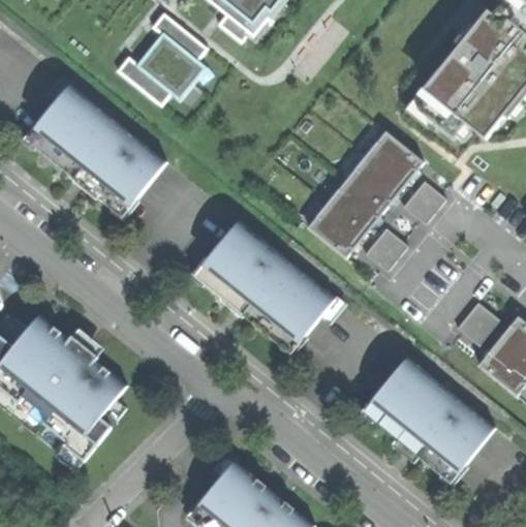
[(211,0),(226,11),(217,23),(241,41),(258,20),(265,25),(284,0),(211,0)]
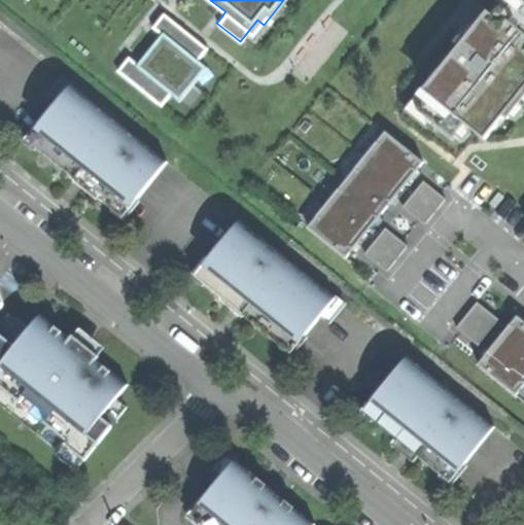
[(427,93),(415,108),(450,137),(462,121),(483,138),(523,86),(523,0),(494,0),(486,10),(486,9),(422,89),(427,93)]
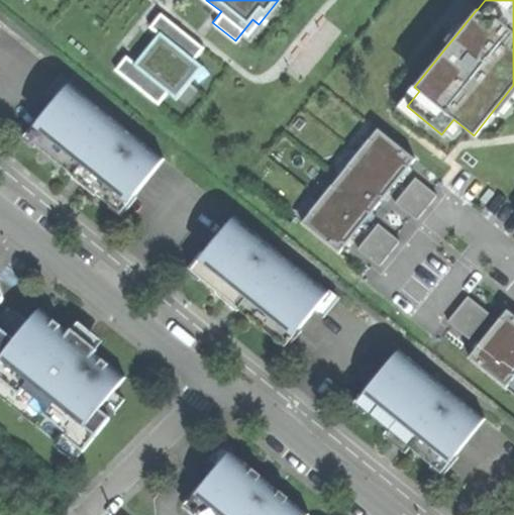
[(201,46),(159,12),(147,25),(158,33),(133,63),(124,55),(113,69),(156,103),(166,90),(174,96),(199,66),(191,60),(201,46)]
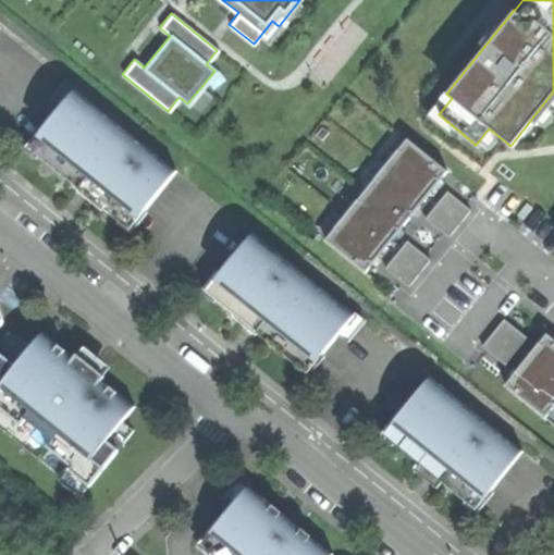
[(124,128),(73,88),(40,127),(50,135),(35,153),(53,169),(76,187),(79,183),(102,202),(100,206),(118,220),(132,201),(142,209),(174,169),(144,145),(142,146),(122,131),(124,128)]
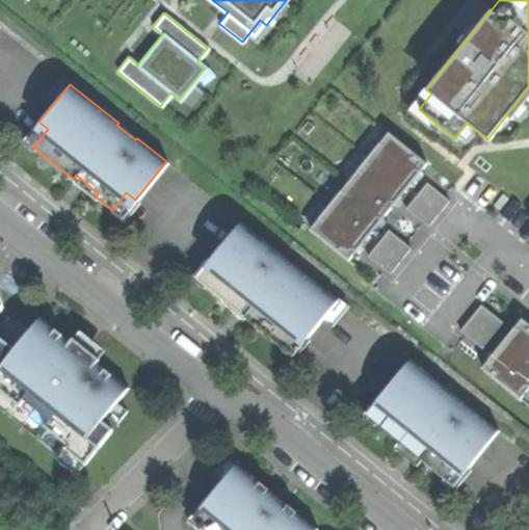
[(309,228),(347,258),(425,162),(387,131),(309,228)]
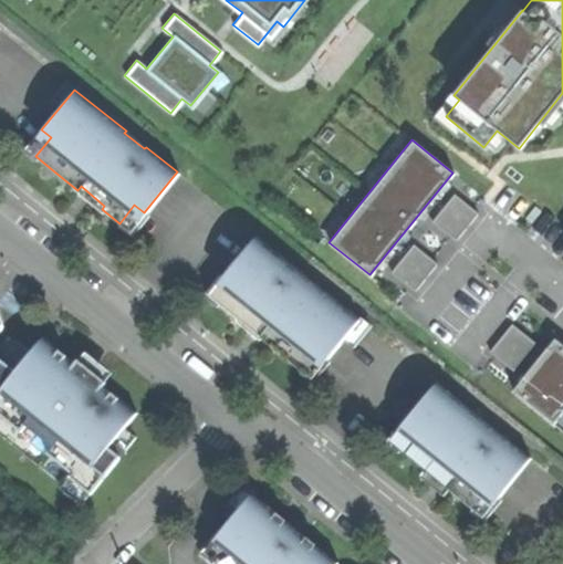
[(430,221),(454,240),(476,211),(452,192),(430,221)]
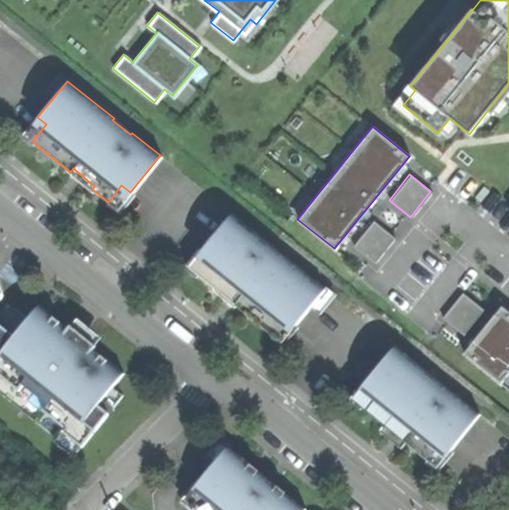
[(258,235),(230,212),(200,249),(210,256),(196,273),(212,286),(215,283),(236,300),(233,304),(248,315),(271,334),(285,317),(294,324),(323,288),(276,250),(275,251),(257,237),(258,235)]
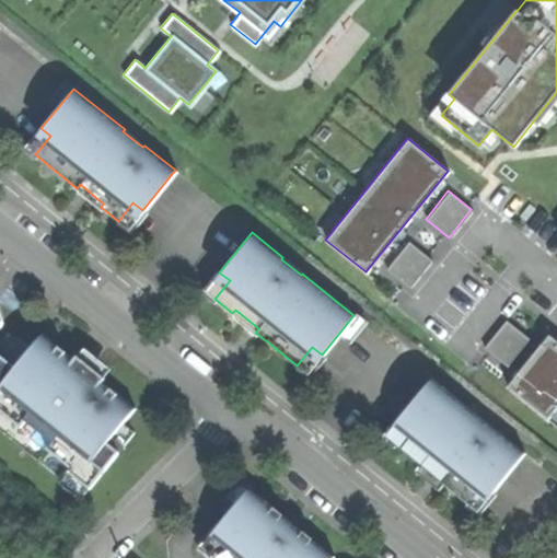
[(407,241),(385,268),(409,287),(430,259),(407,241)]
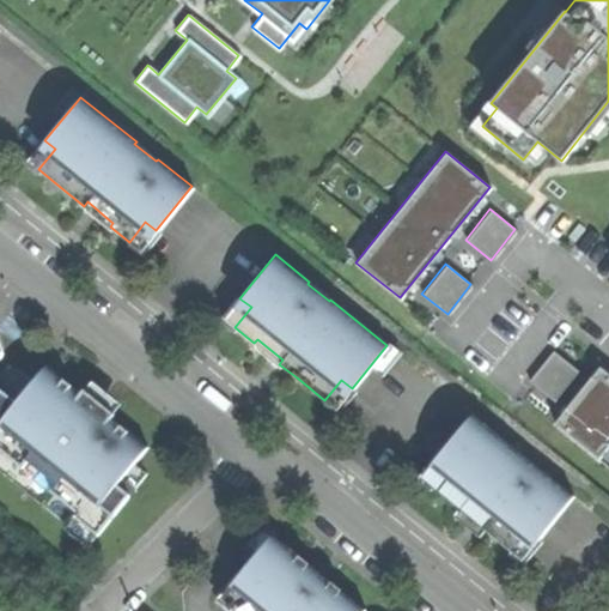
[(552,350),(528,380),(553,400),(577,370),(552,350)]
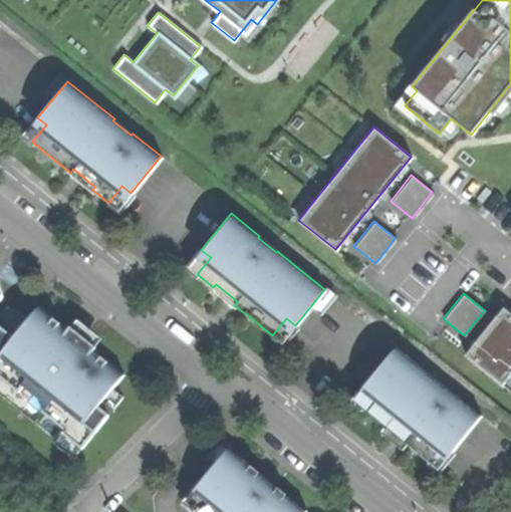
[(68,325),(66,328),(52,317),(37,305),(26,319),(13,309),(0,324),(0,394),(73,454),(80,446),(106,413),(96,405),(110,388),(121,373),(91,349),(94,345),(68,325)]
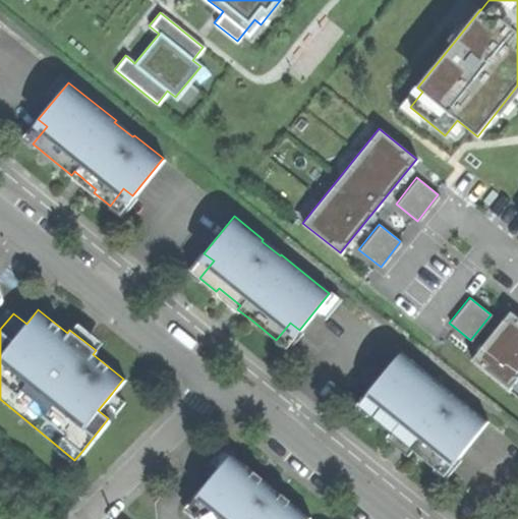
[(517,318),(509,310),(470,358),(508,389),(517,376),(517,318)]
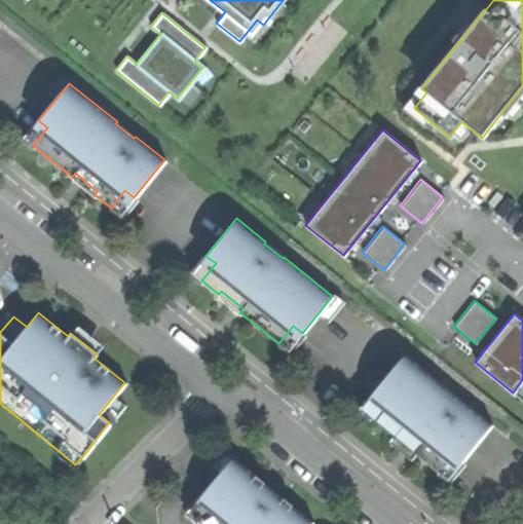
[(434,378),(404,353),(360,409),(385,429),(386,427),(394,433),(422,456),(421,458),(446,479),(491,424),(462,401),(460,404),(432,380),(434,378)]
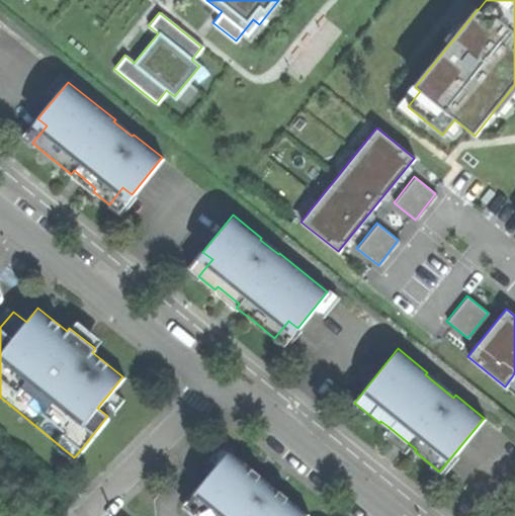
[(121,399),(111,391),(97,408),(107,416),(121,399)]
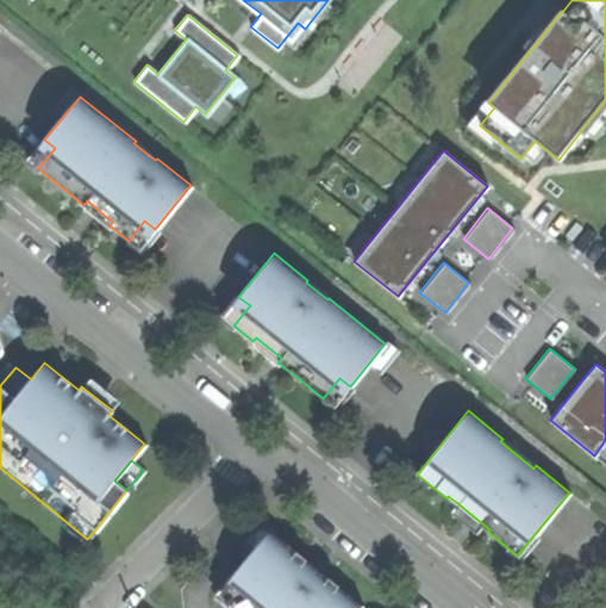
[(358,607),(361,606),(312,566),(269,531),(218,594),(233,607),(358,607)]
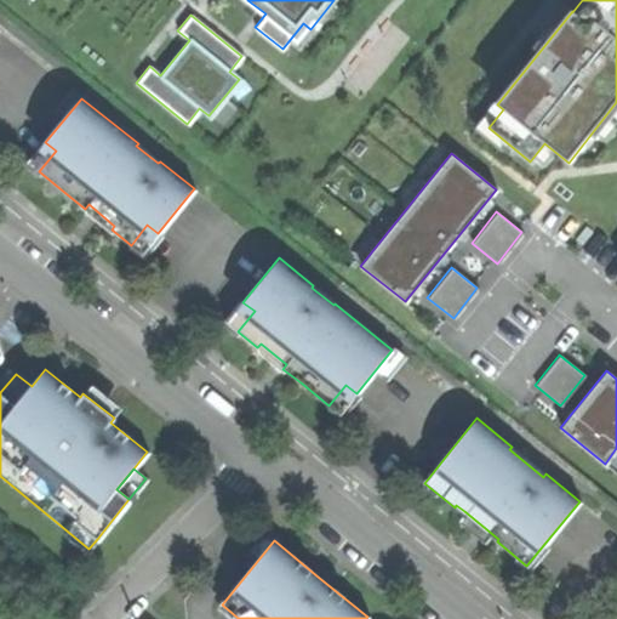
All buildings are outlined.
